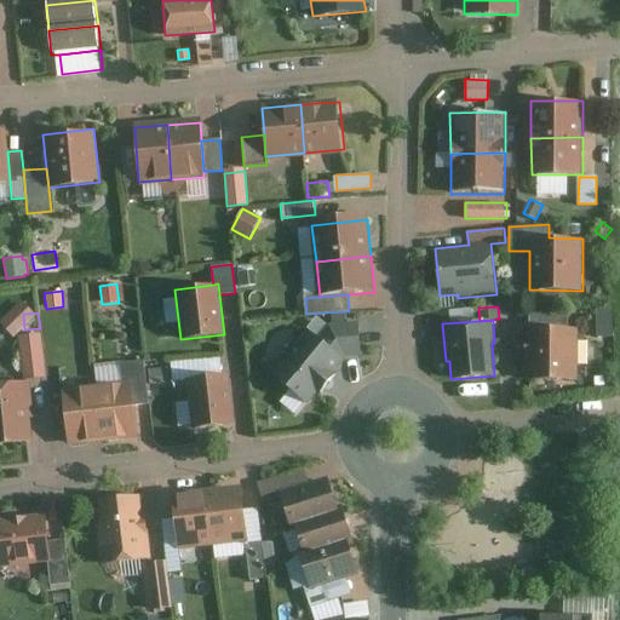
[(308,405),(346,357),(361,356),(359,321),(328,323),(317,337),(306,327),(269,372),(308,405)]
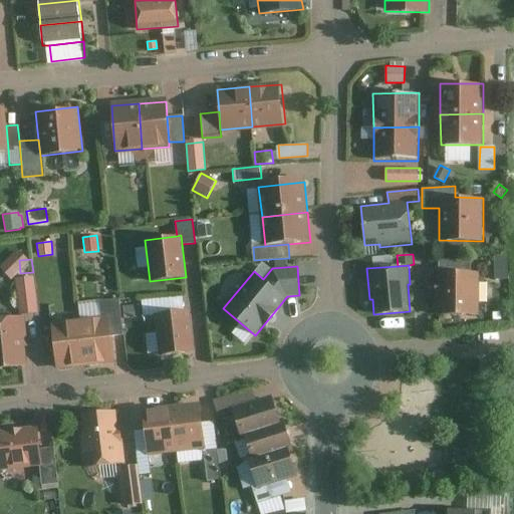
[(436,272),(436,315),(480,315),(480,272),(436,272)]
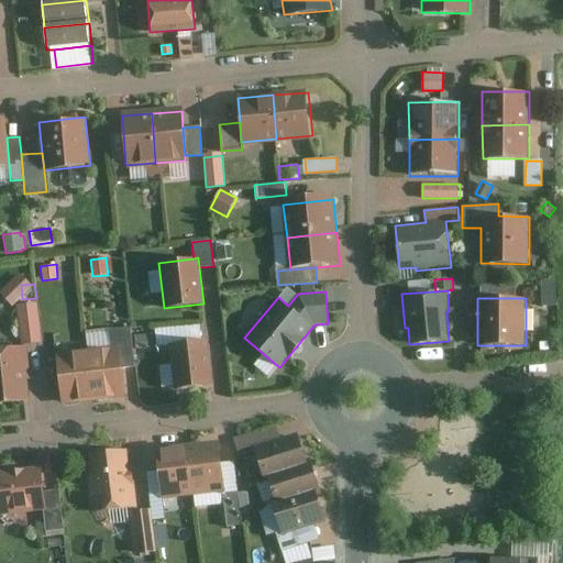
[(21,345),(41,342),(36,302),(15,305),(21,345)]
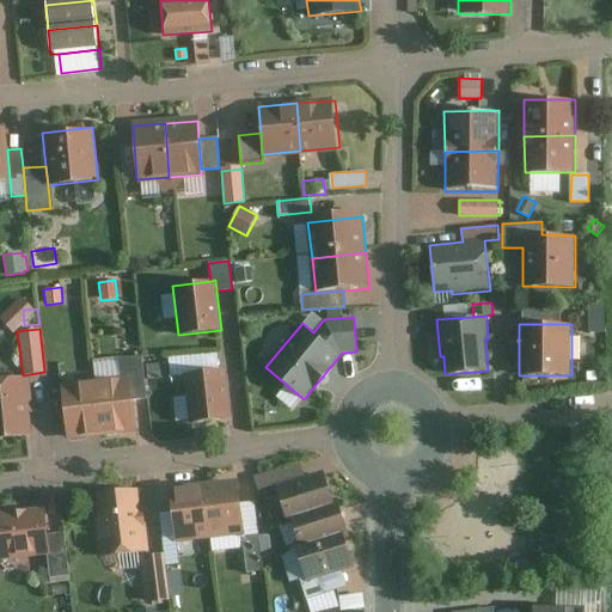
[(163,363),(146,365),(148,383),(165,380),(164,373),(193,371),(190,354),(161,357),(163,363)]
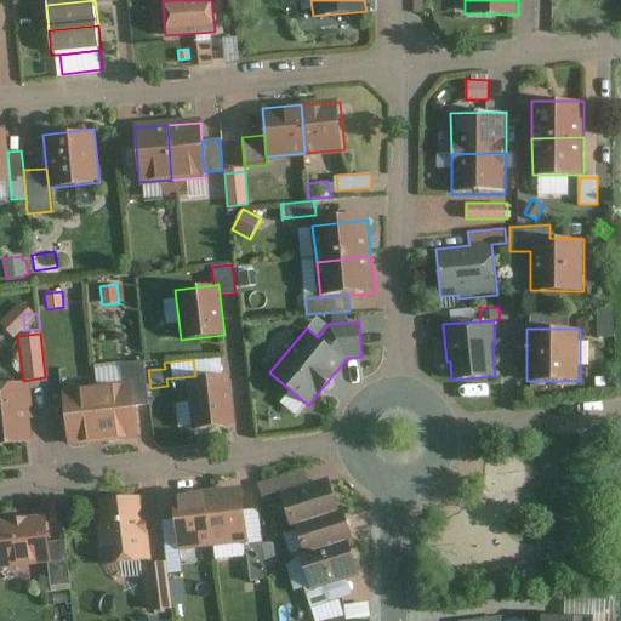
[(191,431),(234,426),(229,375),(186,380),(191,431)]
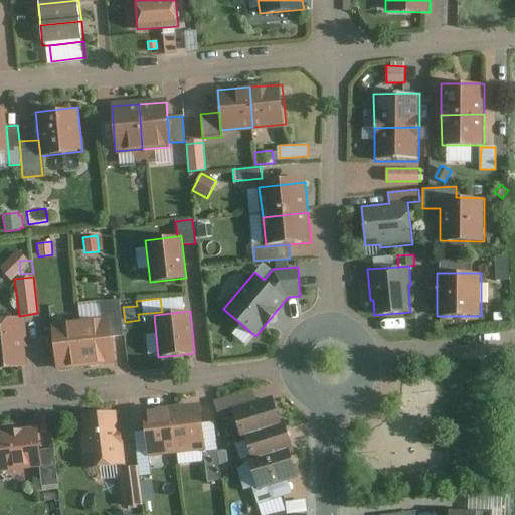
[(0,369),(26,367),(24,345),(27,345),(24,316),(0,319),(0,369)]
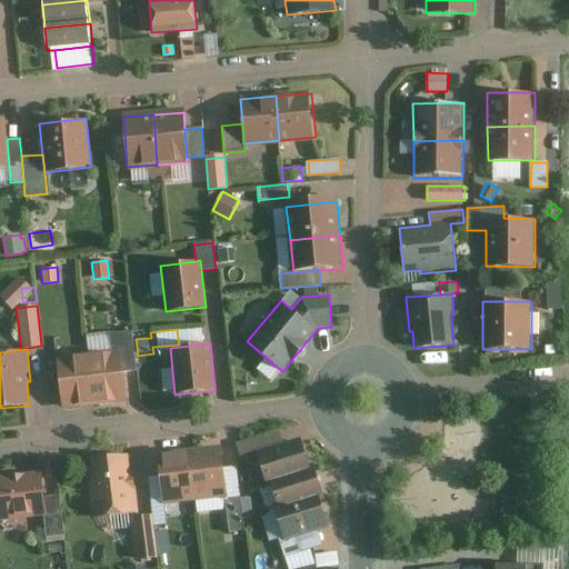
[(96,406),(127,401),(121,358),(90,361),(96,406)]
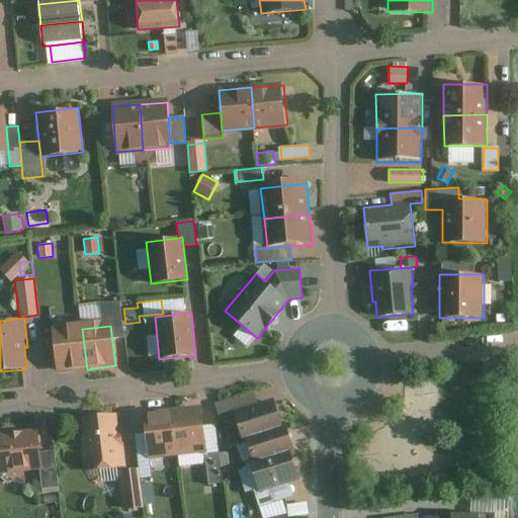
[(58,373),(87,369),(82,329),(53,333),(58,373)]
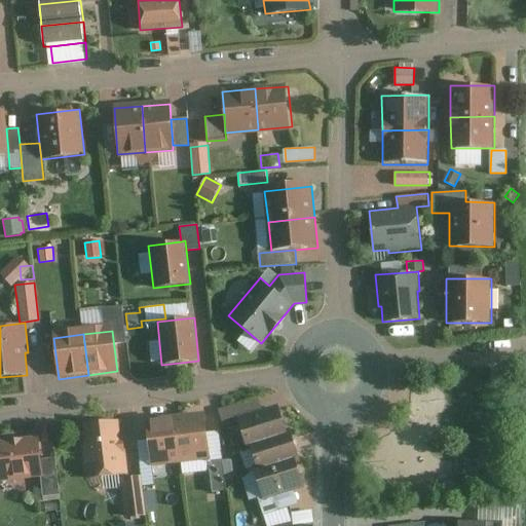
[(249,448),(286,438),(278,412),(236,424),(243,450),(249,448)]
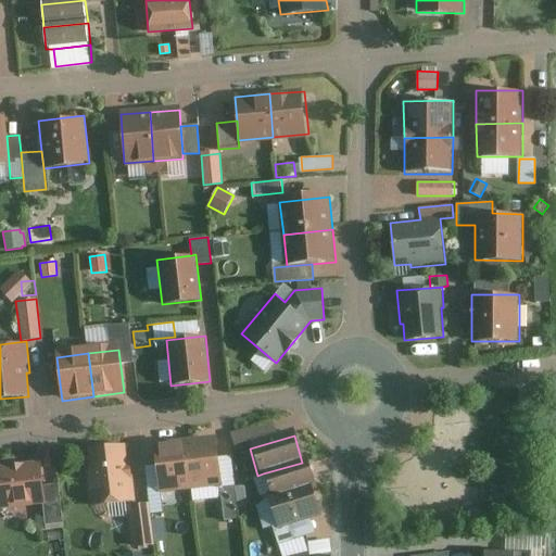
[(217,440),(186,443),(191,491),(223,488),(217,440)]
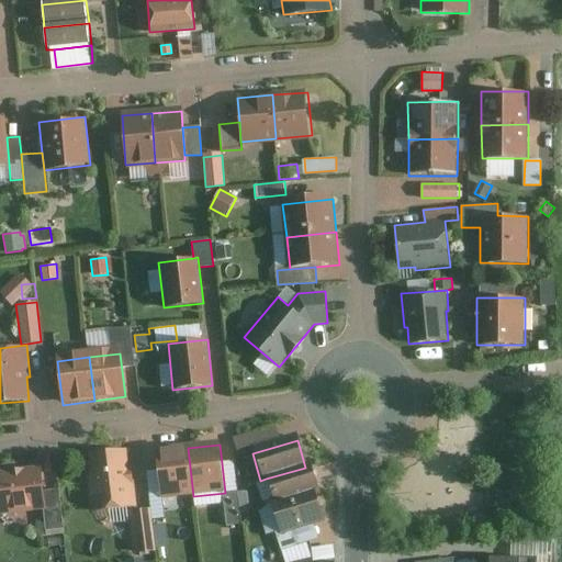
[(188,448),(157,451),(159,472),(163,499),(193,496),(188,448)]
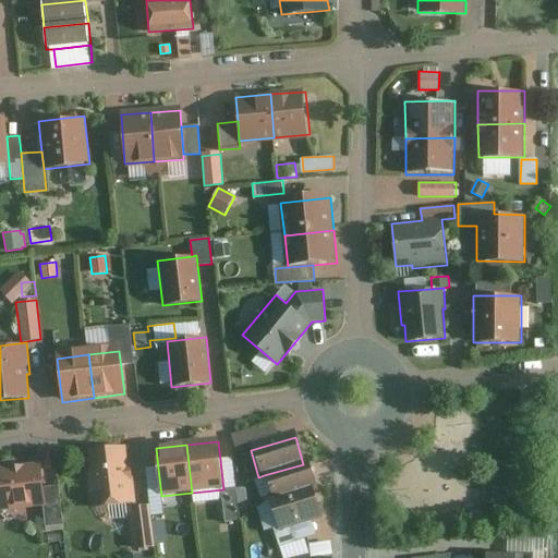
[(85,471),(89,509),(136,504),(133,477),(131,478),(130,469),(132,468),(131,464),(128,464),(125,446),(86,450),(88,470),(85,471)]
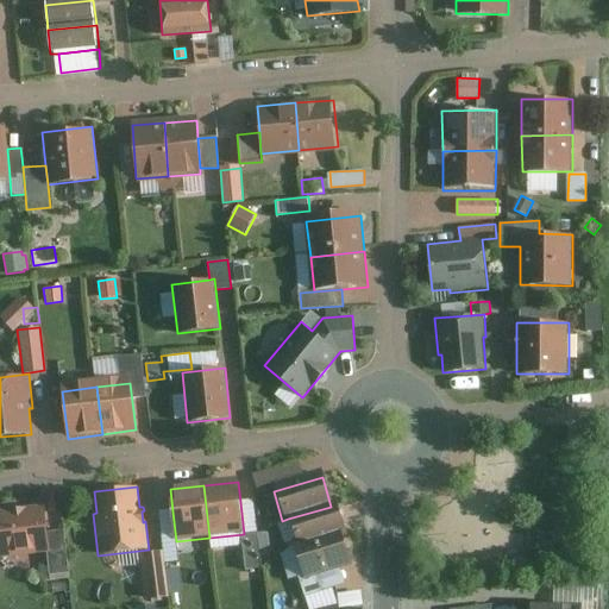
[(0,558),(45,553),(49,576),(68,573),(63,531),(46,532),(44,504),(0,509),(0,558)]
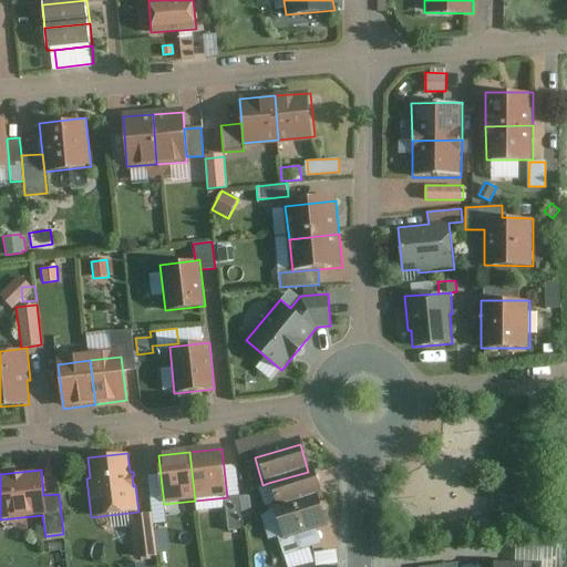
[(319,501),(323,500),(315,471),(308,472),(268,483),(276,513),(319,501)]
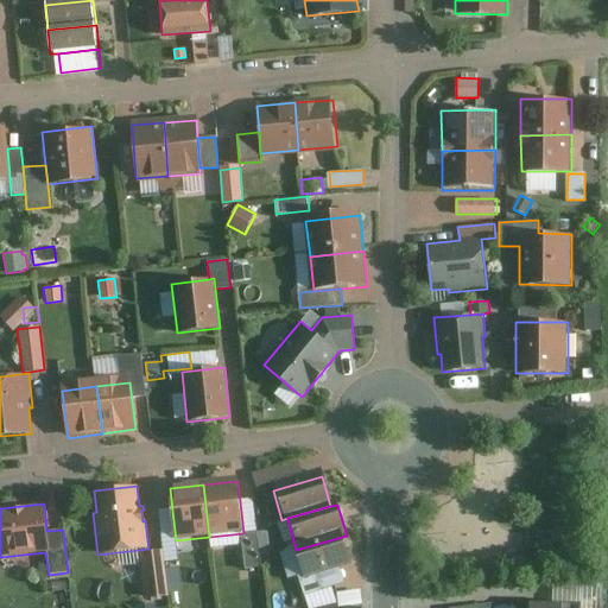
[(176,540),(172,511),(158,512),(163,551),(163,557),(177,556),(176,540)]
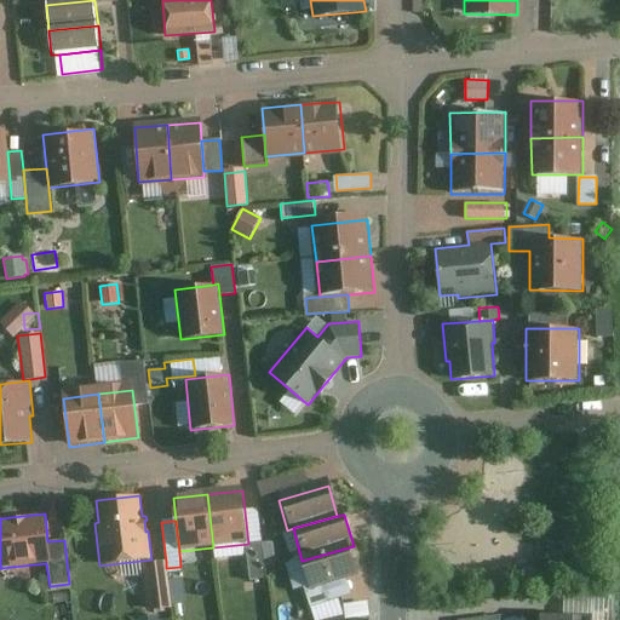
[(246,598),(248,619),(262,619),(270,619),(263,562),(262,545),(262,544),(245,545),(251,598),(246,598)]
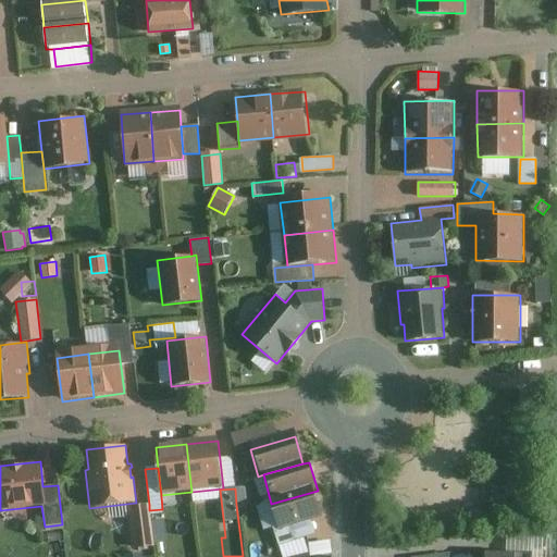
[(245,489),(235,490),(236,505),(246,504),(245,489)]
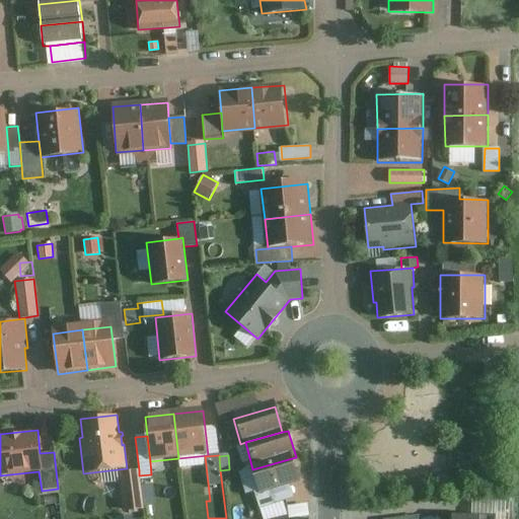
[(255,493),(298,480),(292,458),(252,469),(249,470),(255,493)]
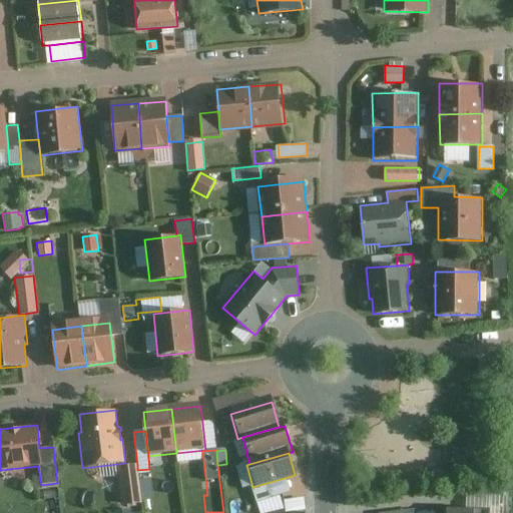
[(116,467),(120,506),(141,504),(137,470),(137,465),(116,467)]
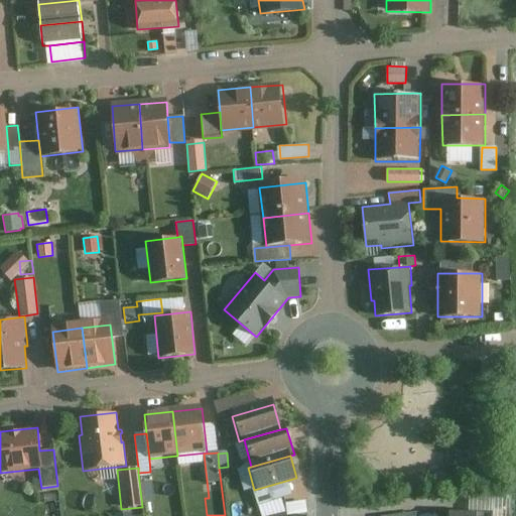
[(148,503),(149,515),(168,515),(167,501),(148,503)]
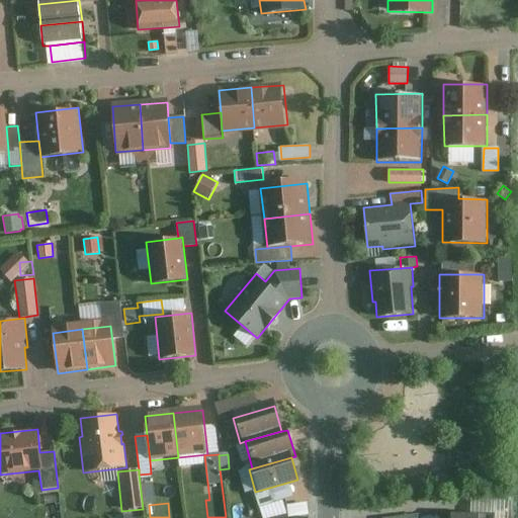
[(286,505),(288,517),(309,515),(308,503),(286,505)]
